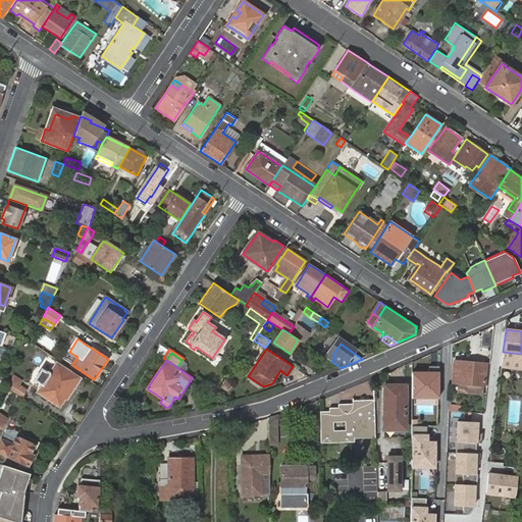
[(460,383),(484,385),(485,377),(485,372),(486,364),(454,361),(452,382),(460,383)]
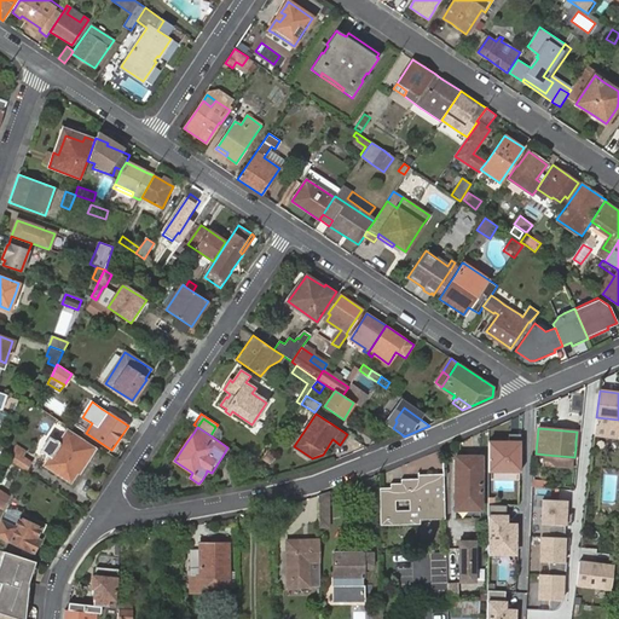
[(81,457),(88,446),(90,445),(67,431),(58,444),(58,443),(57,443),(57,441),(56,441),(55,441),(48,438),(41,451),(50,456),(44,466),(70,482),(77,472),(80,473),(87,461),(81,457)]
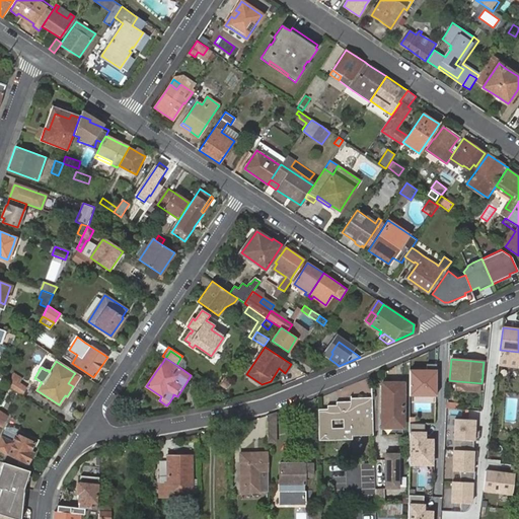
[(437,370),(411,370),(411,395),(437,395),(437,370)]
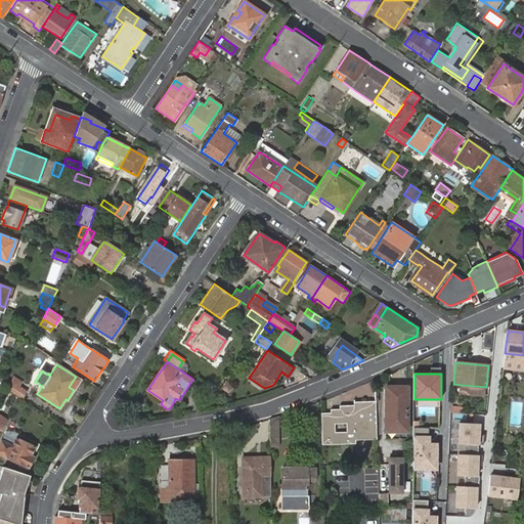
[(8,390),(22,398),(26,391),(19,387),(22,383),(14,378),(12,383),(6,380),(4,383),(1,387),(8,390)]
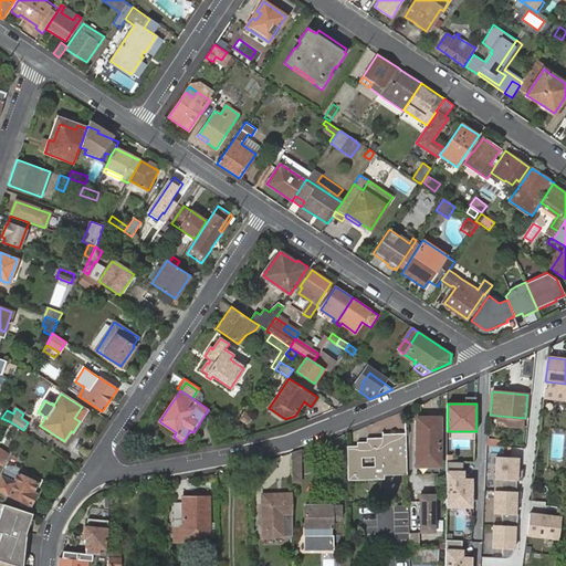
[(86,411),(81,408),(74,418),(80,421),(86,411)]
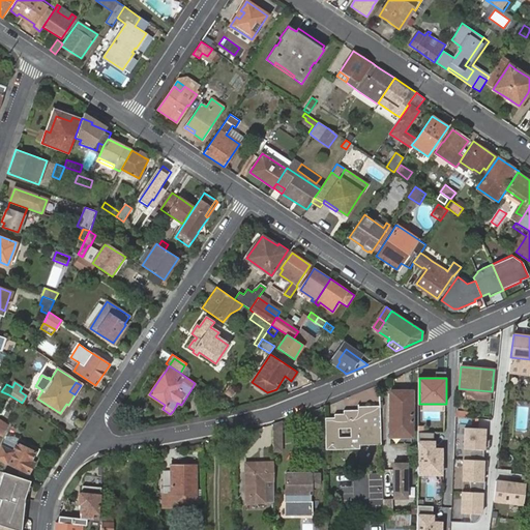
[(492,398),(492,391),(467,389),(467,395),(492,398)]
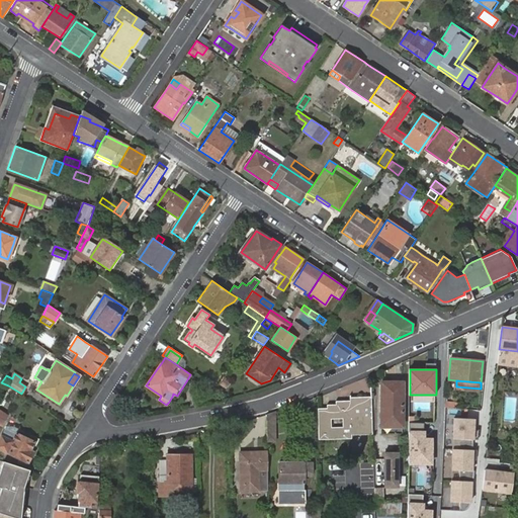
[(403,381),(381,381),(381,425),(403,424),(403,381)]
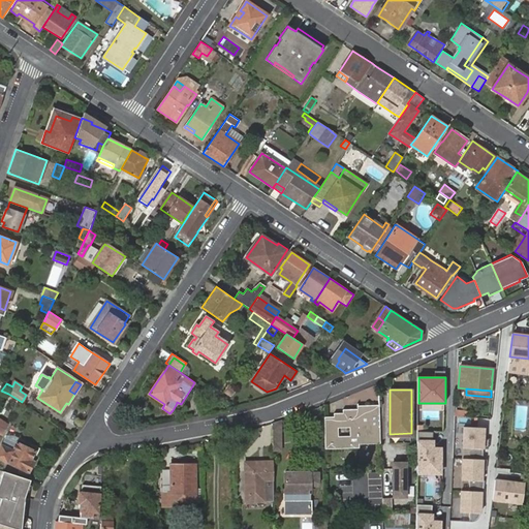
[(334,416),(324,417),(325,448),(359,447),(359,443),(380,443),(380,437),(379,405),(358,405),(358,409),(343,409),(343,413),(334,413),(334,416)]
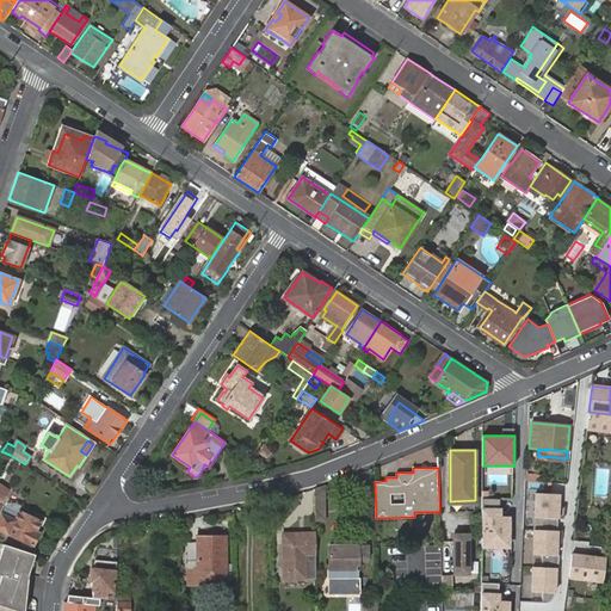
[(314,489),(315,520),(325,520),(323,486),(314,489)]
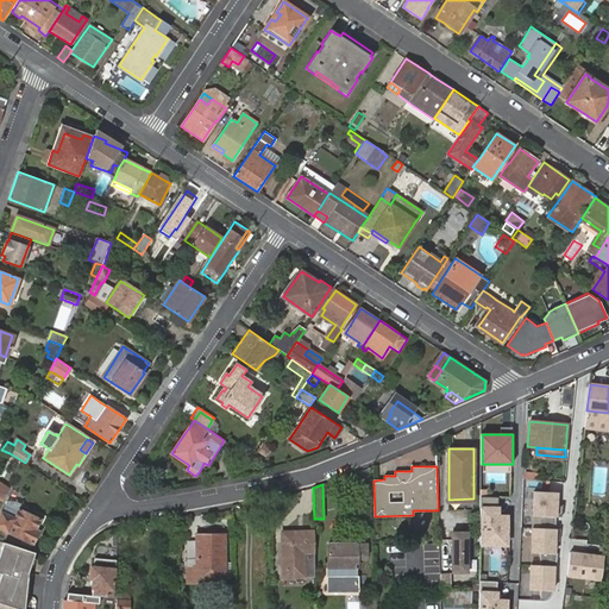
[(301,488),(300,514),(308,514),(311,489),(301,488)]
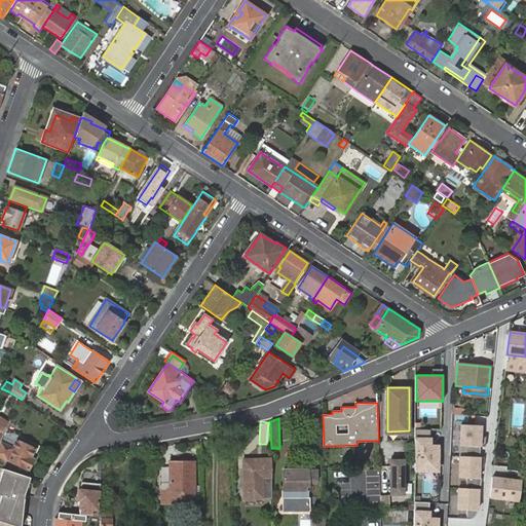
[(485,424),(462,423),(461,445),(484,446),(485,424)]
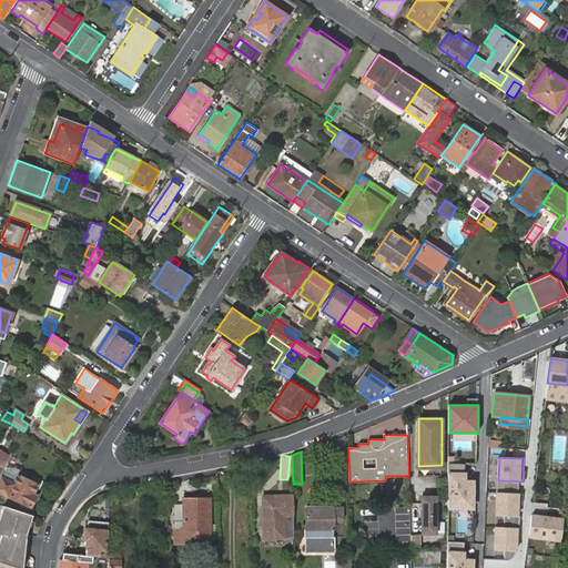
[(465,464),(449,464),(448,510),(475,510),(475,480),(465,480),(465,464)]
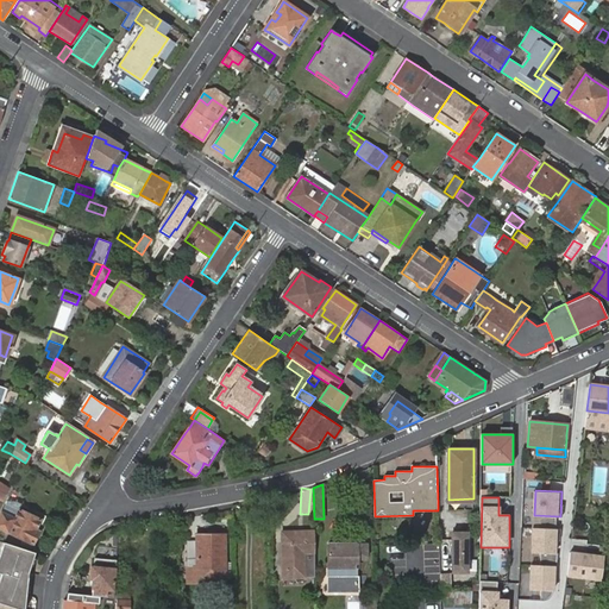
[(280,498),(268,502),(271,515),(283,512),(280,498)]
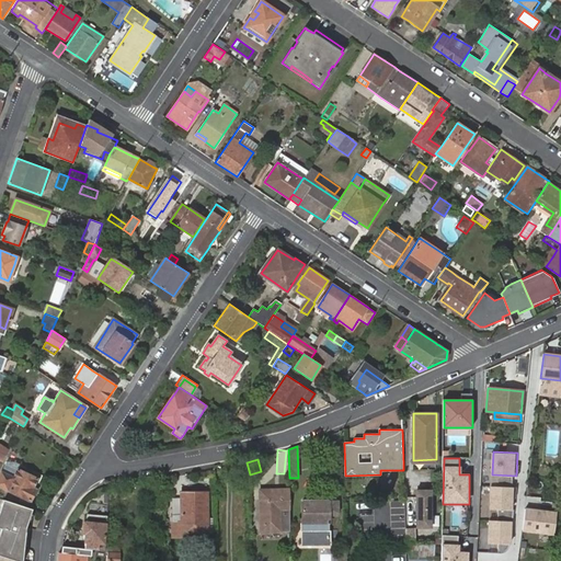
[(16,469),(19,465),(14,461),(6,461),(1,471),(0,472),(0,487),(30,501),(36,489),(32,488),(36,479),(16,469)]
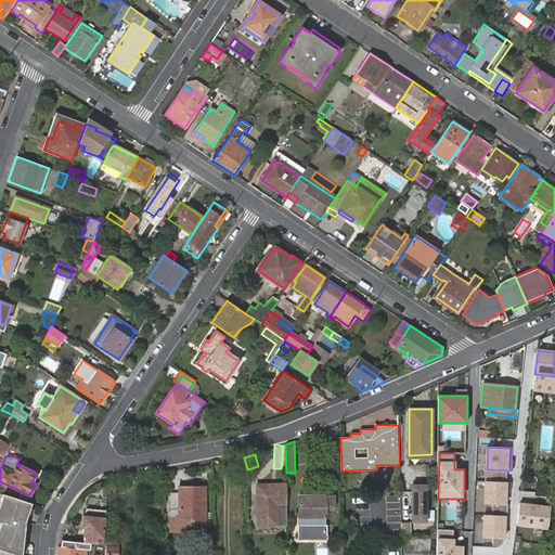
[(511,481),(487,480),(486,503),(510,504),(511,481)]
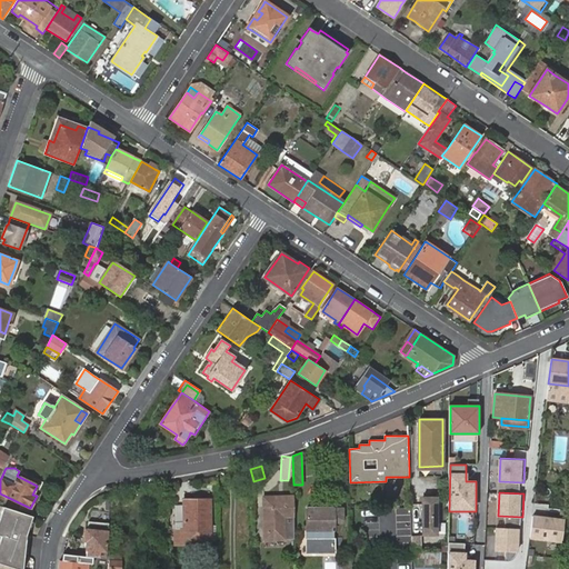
[(285,518),(293,517),(293,497),(263,497),(263,539),(285,539),(285,518)]
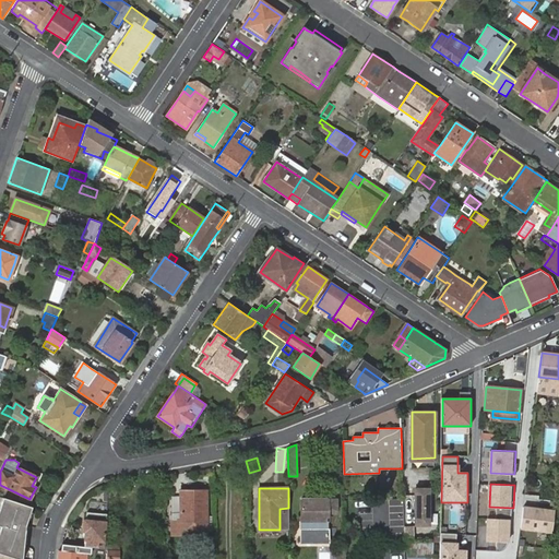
[(429,488),(416,488),(415,524),(429,525),(429,488)]
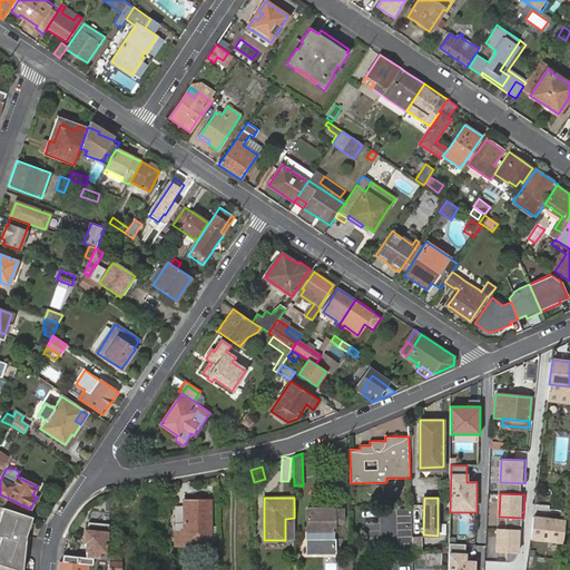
[(210,499),(184,499),(184,507),(176,507),(175,536),(175,546),(199,546),(199,541),(210,541),(210,532),(210,499)]
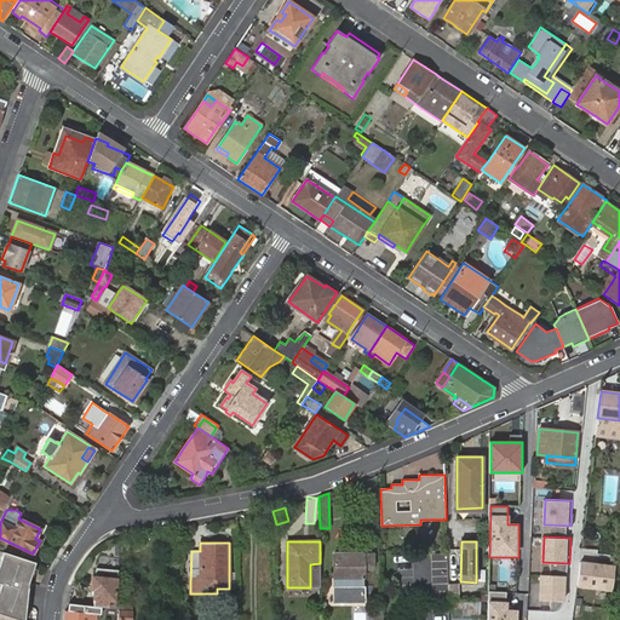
[(29,583),(35,562),(5,552),(0,566),(0,583),(3,584),(22,590),(24,581),(29,583)]
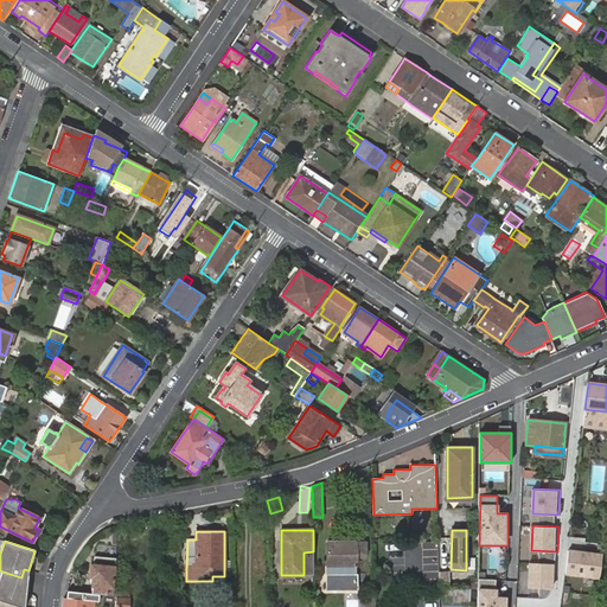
[(356,542),(345,542),(334,542),(327,542),(327,581),(355,581),(356,581),(356,566),(356,556),(359,556),(359,558),(365,558),(365,543),(356,542)]
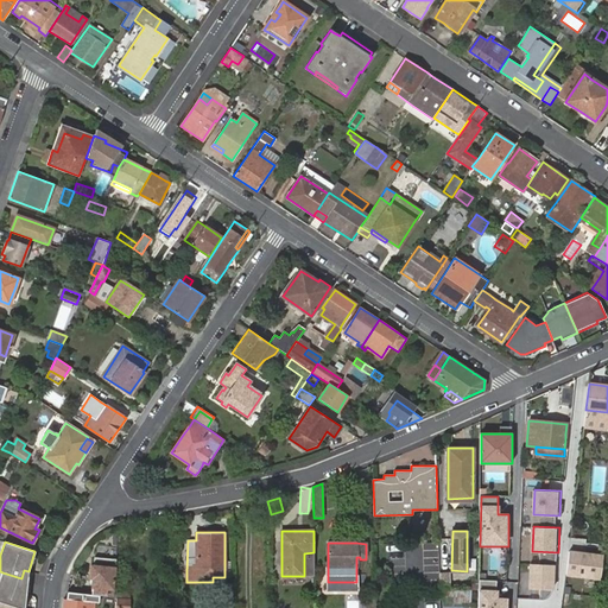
[(607,555),(571,550),(568,575),(605,580),(607,555)]
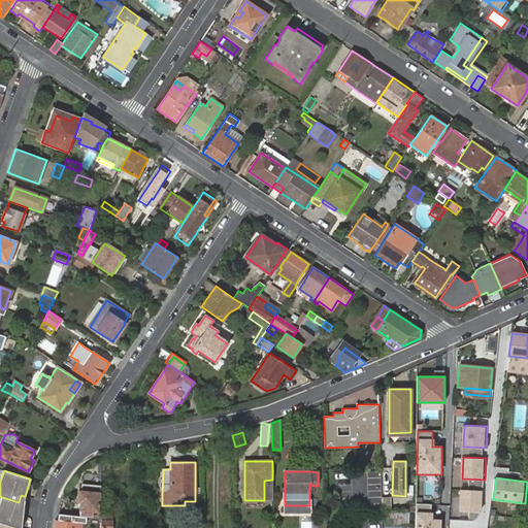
[(272,480),(264,481),(264,500),(273,500),(272,480)]
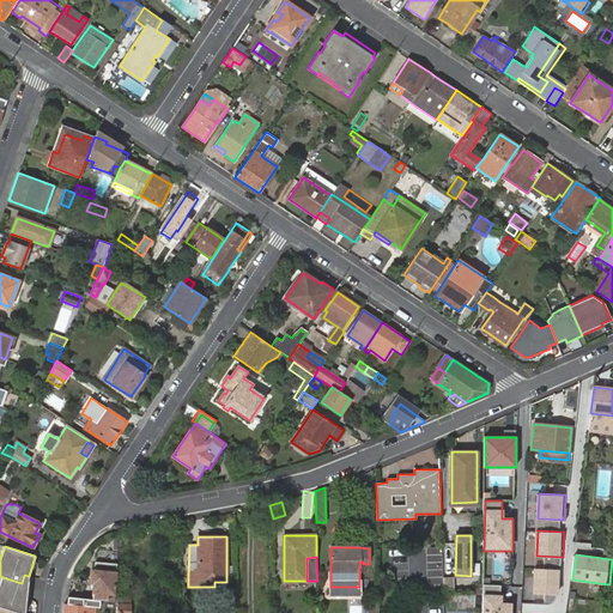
[(559,569),(534,568),(533,593),(558,594),(559,569)]
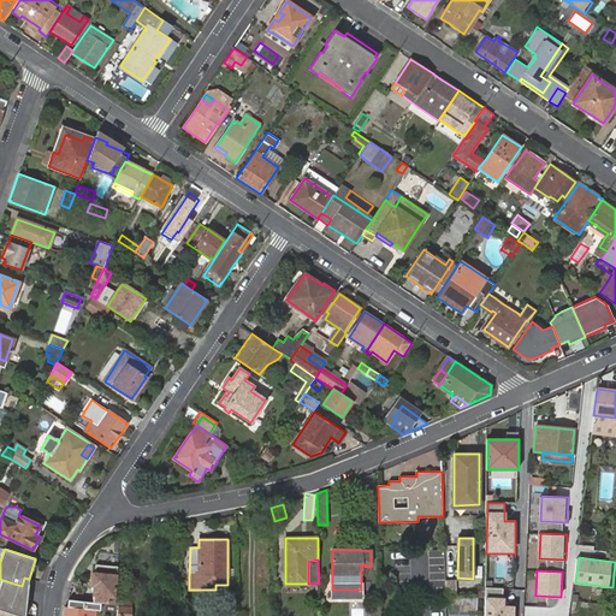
[(116,605),(116,602),(117,598),(113,597),(116,576),(92,574),(92,585),(94,585),(93,594),(93,602),(106,604),(116,605)]
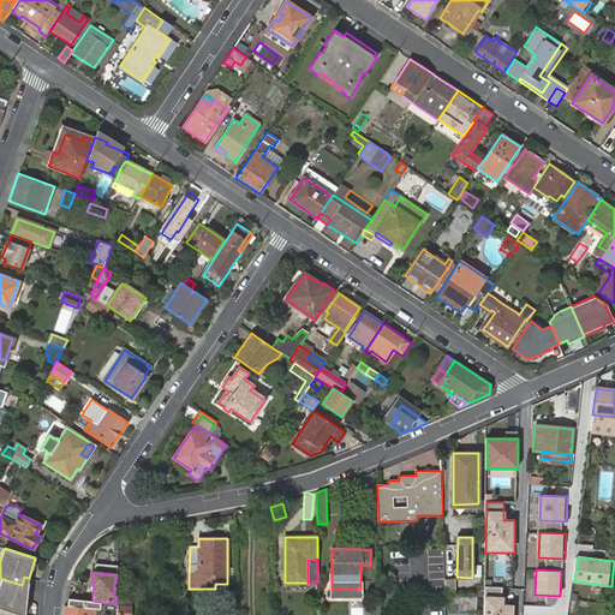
[(0,585),(0,593),(27,602),(29,578),(24,577),(22,585),(3,579),(0,585)]
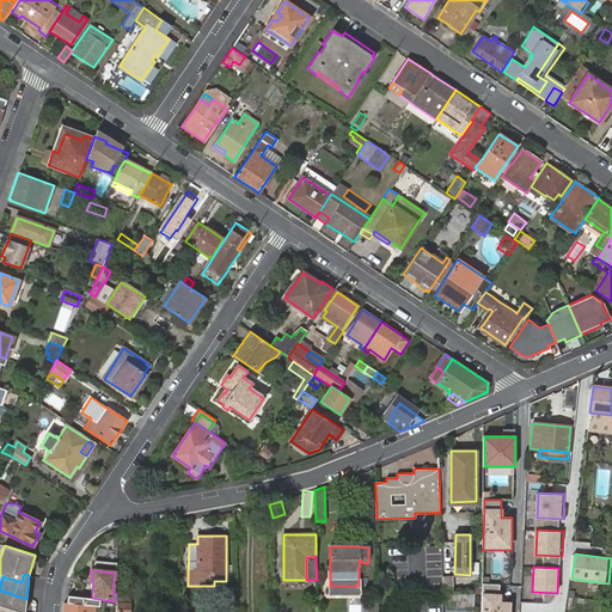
[(499,585),(483,585),(482,611),(510,611),(512,603),(499,601),(499,585)]
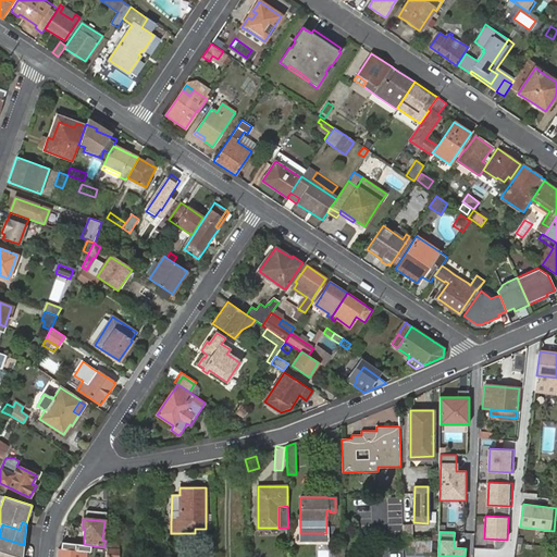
[(0,552),(15,556),(22,556),(24,545),(0,537),(0,552)]
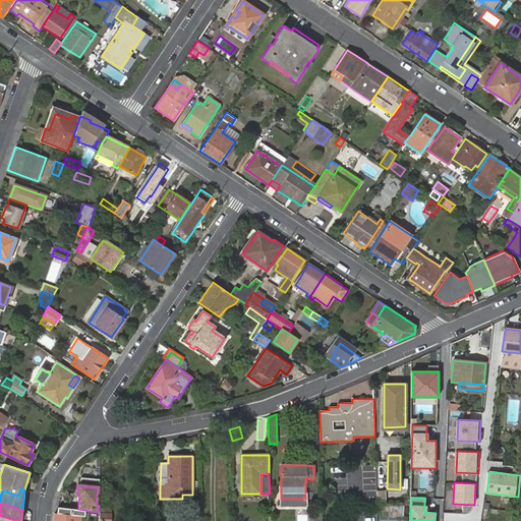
[(403,505),(390,505),(390,516),(402,516),(403,505)]
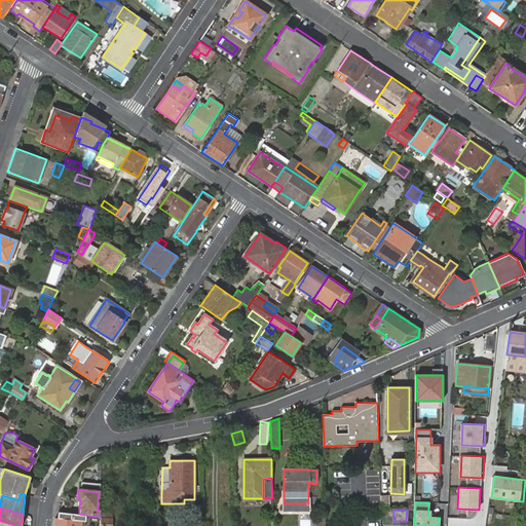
[(110,525),(111,514),(99,514),(99,517),(99,518),(102,518),(101,525),(110,525)]
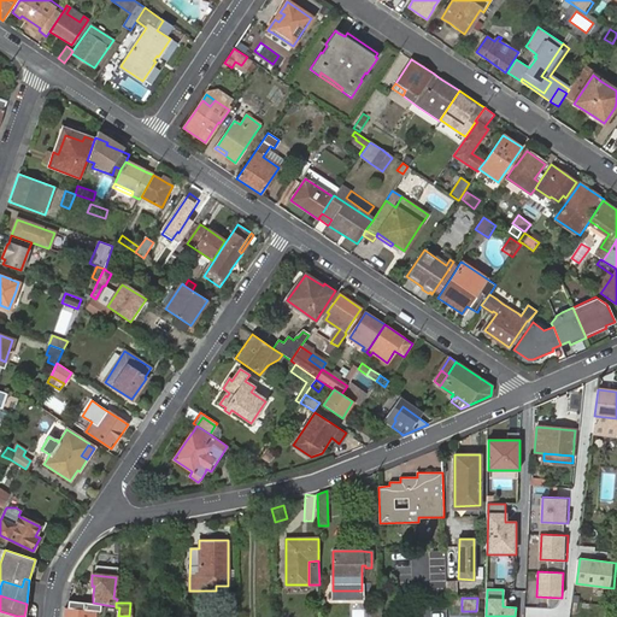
[(115,616),(116,607),(116,606),(106,605),(105,615),(115,616)]
